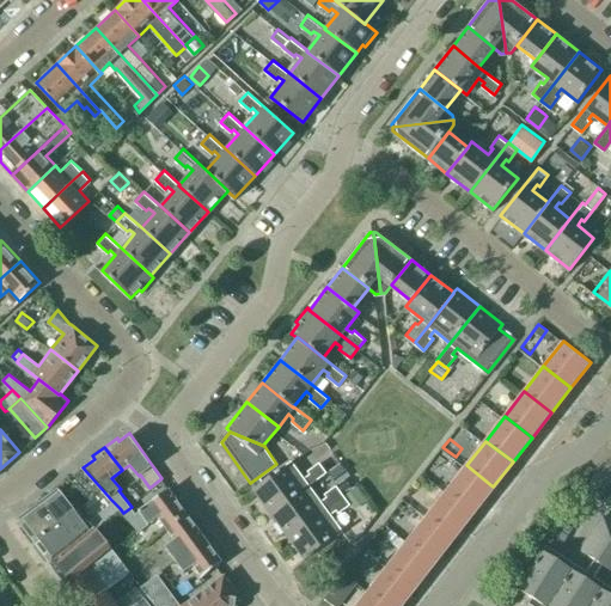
[(254,487),(272,512),(310,483),(327,471),(319,460),(309,469),(310,472),(305,476),(292,459),(254,487)]
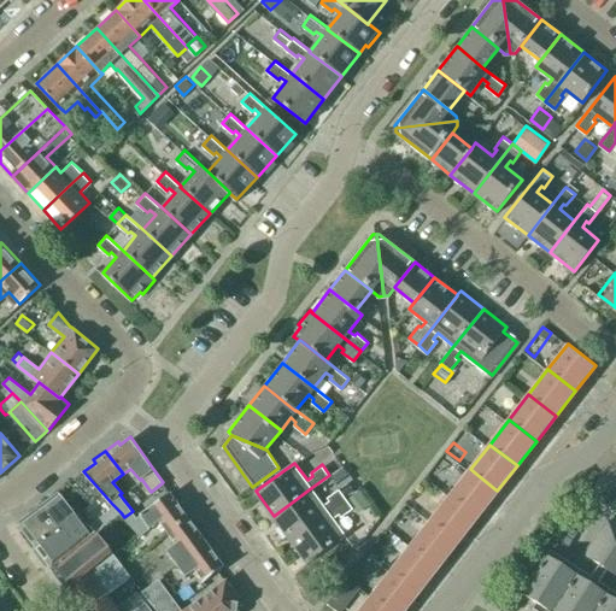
[(477,516),(497,491),(470,469),(450,494),(477,516)]
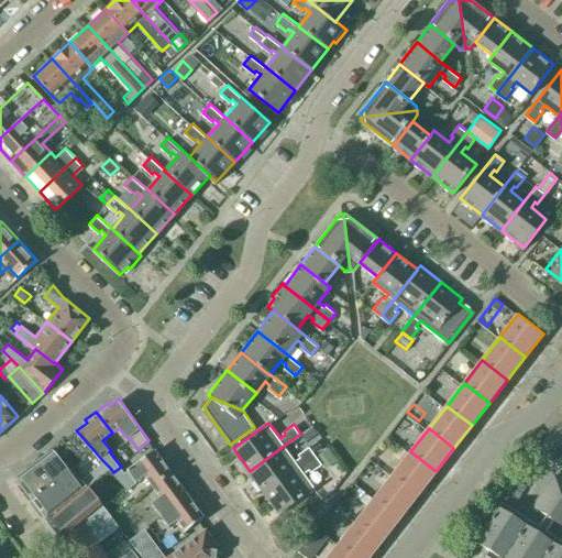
[(83,458),(94,450),(76,430),(17,476),(32,496),(50,484),(69,469),(57,452),(63,450),(70,445),(83,458)]
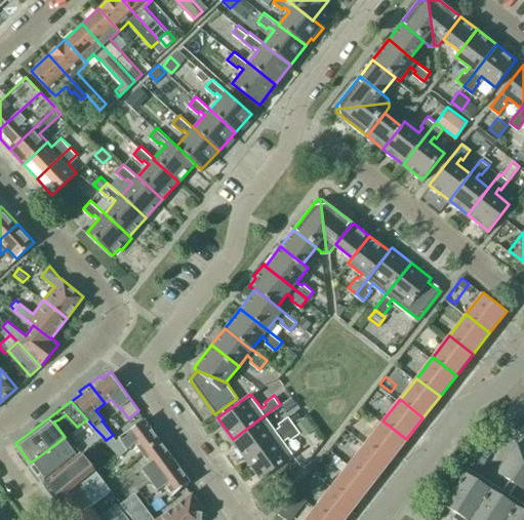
[(296,408),(289,413),(294,421),(301,415),(296,408)]
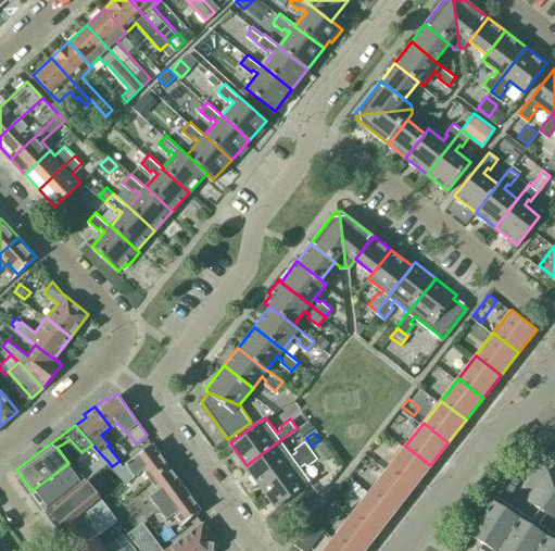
[(281,439),(247,465),(262,486),(312,449),(305,440),(295,448),(298,450),(292,454),(281,439)]
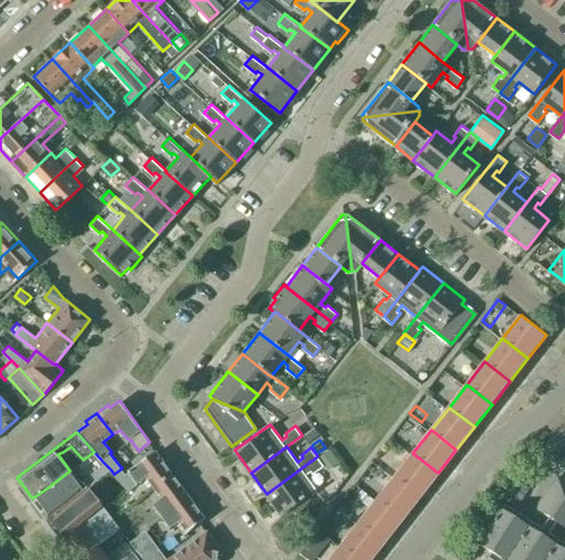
[(328,468),(339,460),(331,446),(318,455),(328,468)]
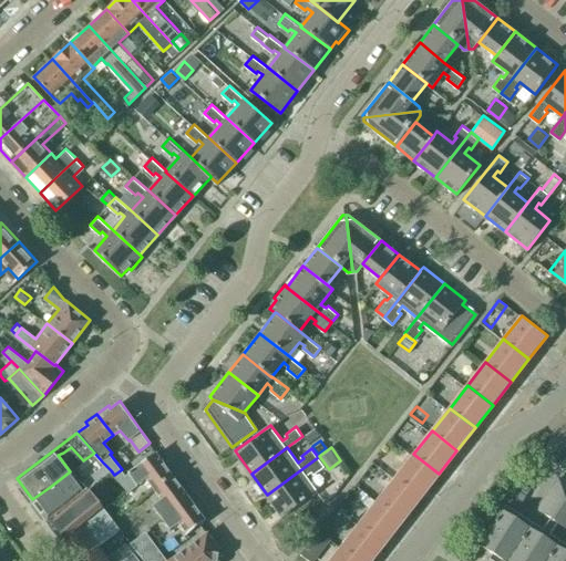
[(154,487),(174,474),(156,452),(125,474),(122,469),(114,475),(126,488),(129,490),(139,482),(147,477),(154,487)]
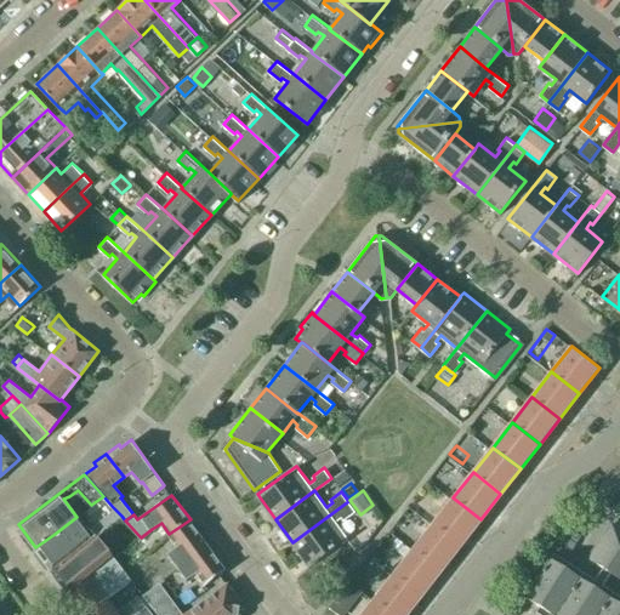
[(461,545),(481,519),(453,497),(433,523),(461,545)]
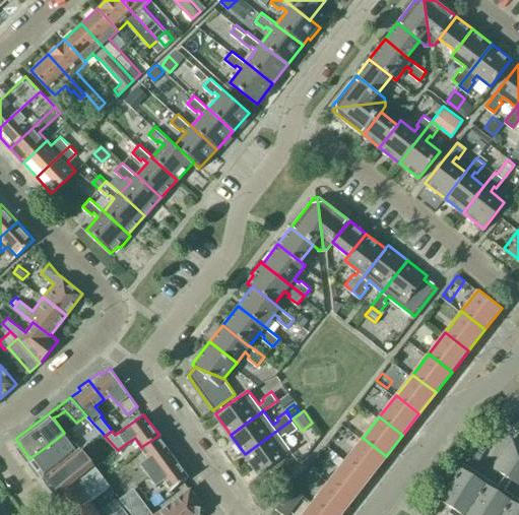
[(298,428),(292,420),(245,454),(259,473),(292,450),(281,436),(285,432),(287,435),(298,428)]
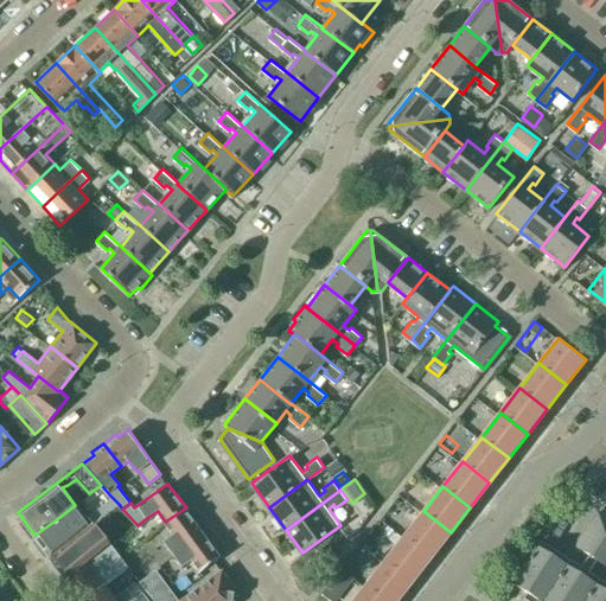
[(96,523),(119,504),(110,496),(88,513),(96,523)]
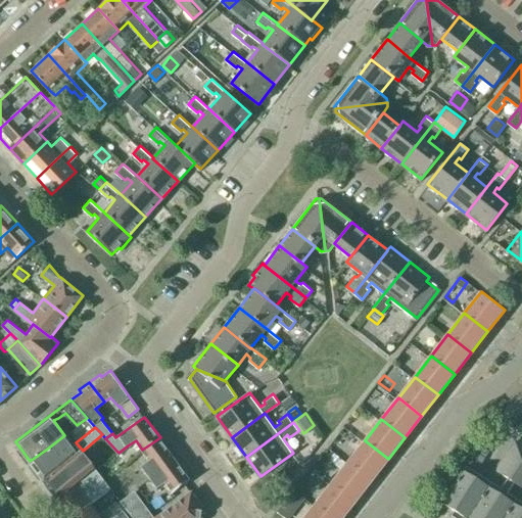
[(45,481),(79,454),(64,435),(46,450),(30,461),(45,481)]
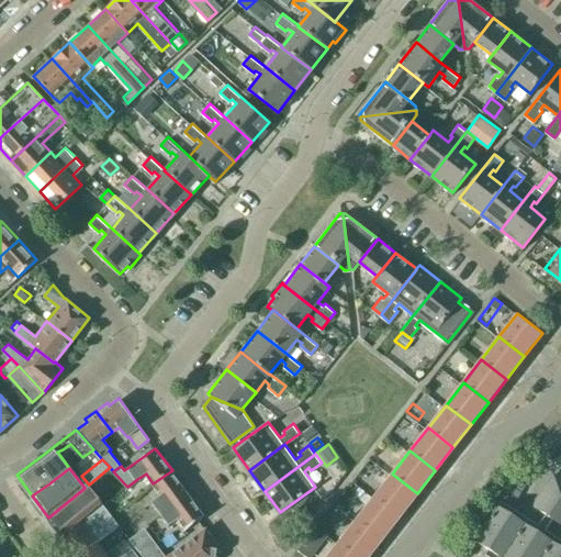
[(160,512),(188,493),(172,470),(153,483),(160,494),(153,501),(160,512)]
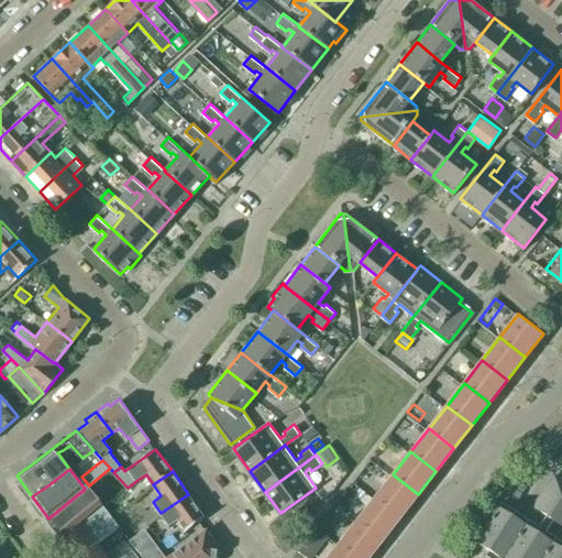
[(561,477),(555,473),(535,504),(561,522),(561,477)]
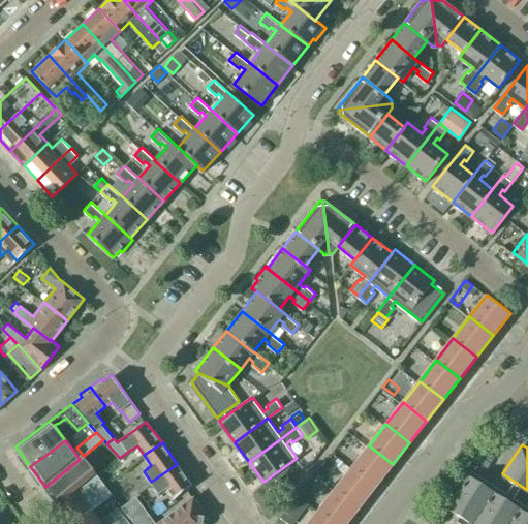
[(376,486),(393,464),(369,445),(352,467),(376,486)]
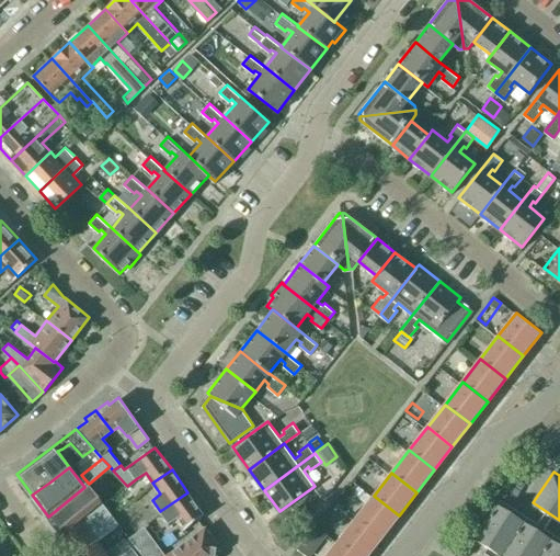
[(81,518),(102,501),(89,484),(84,487),(48,517),(61,534),(81,518)]
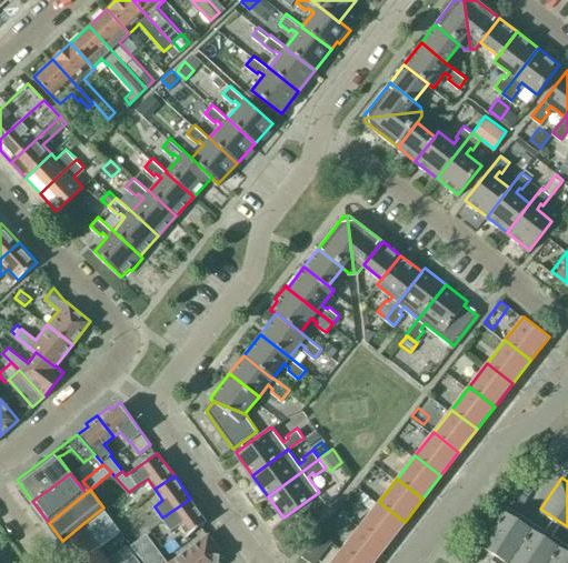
[(369,494),(362,502),(374,510),(379,502),(375,499),(369,494)]
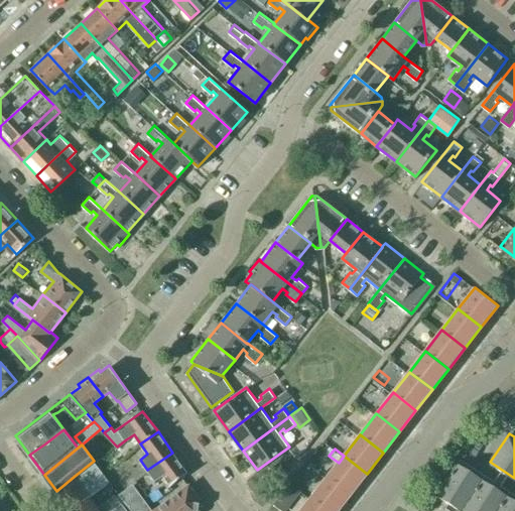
[(172,453),(147,470),(155,481),(163,475),(170,486),(187,473),(172,453)]
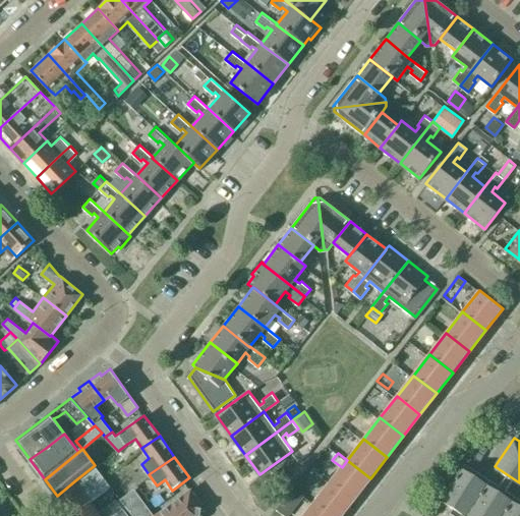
[(354,499),(370,478),(347,460),(342,467),(331,481),(354,499)]
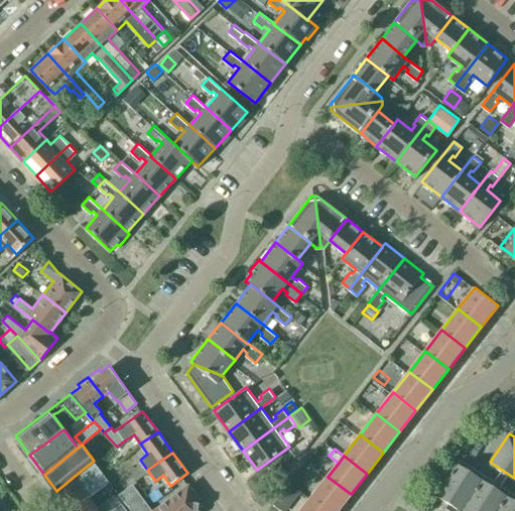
[(461,510),(462,510),(486,475),(461,459),(436,495),(461,510)]
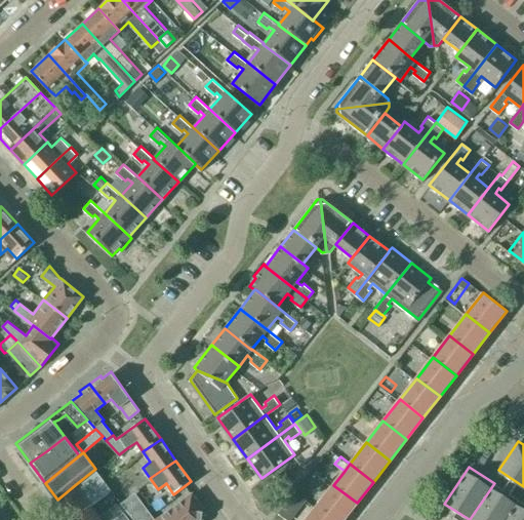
[(73,519),(91,506),(91,505),(112,488),(95,469),(76,484),(57,500),(73,519)]
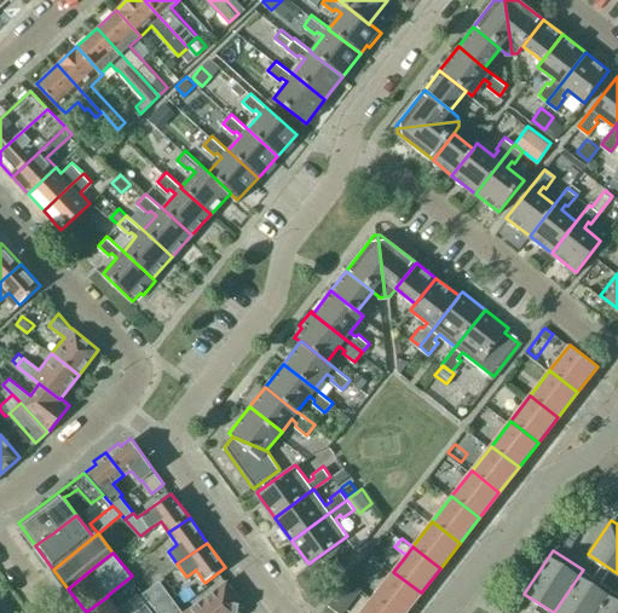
[(323,579),(334,566),(324,559),(315,572),(323,579)]
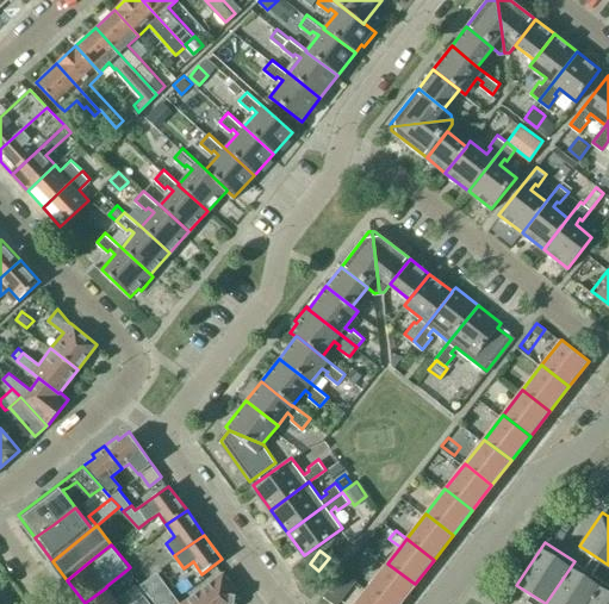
[(586,603),(603,579),(575,561),(546,603),(586,603)]
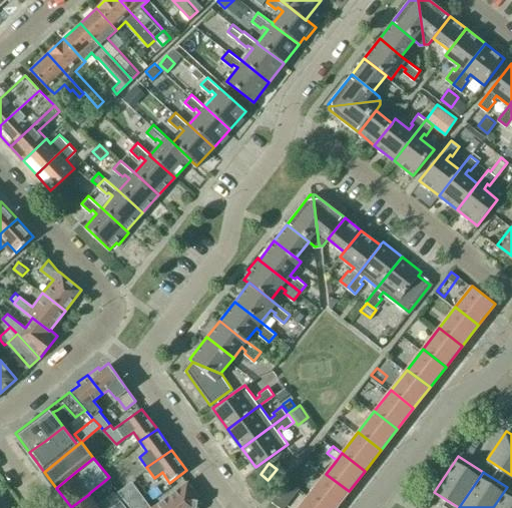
[(327,507),(335,507),(349,491),(326,474),(310,494),(327,507)]
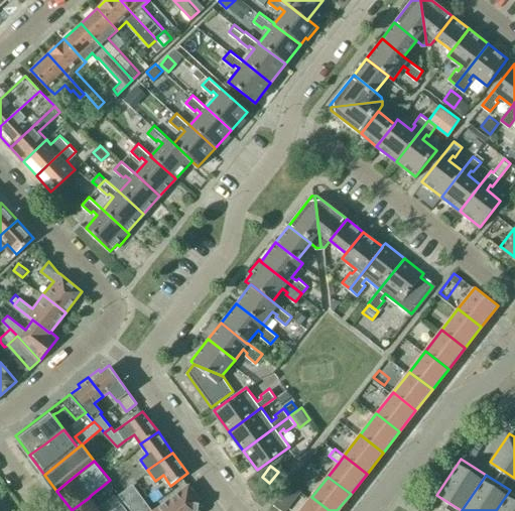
[(299,489),(289,481),(273,502),(283,510),(299,489)]
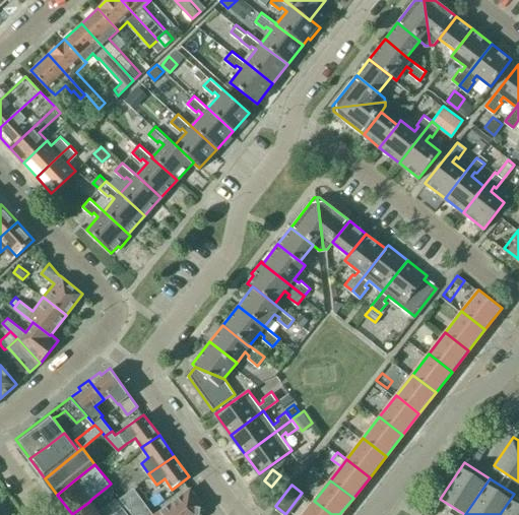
[(200,514),(203,503),(190,488),(156,512),(154,508),(151,510),(133,487),(120,497),(121,497),(126,504),(133,514),(200,514)]
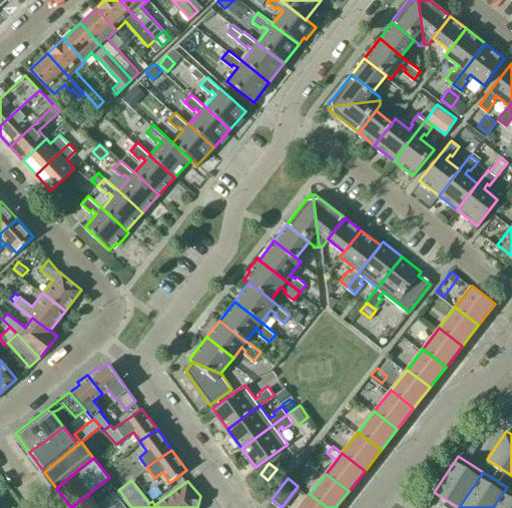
[(511,490),(507,487),(493,507),(511,507),(511,490)]
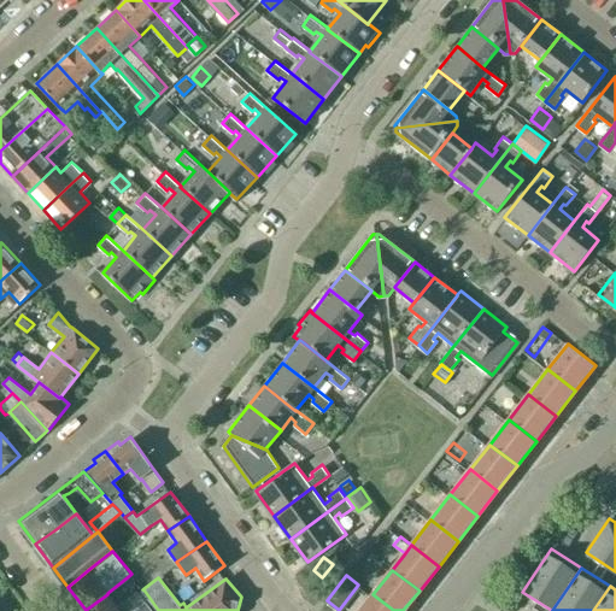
[(133,610),(150,598),(144,589),(140,592),(138,589),(116,605),(107,594),(86,610),(84,610),(133,610)]
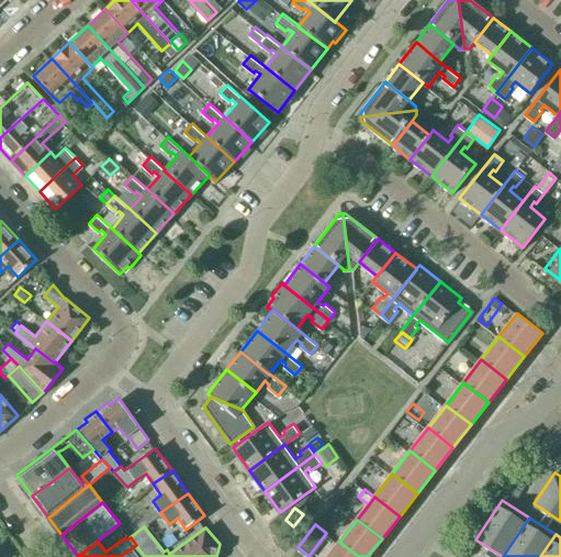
[(358,556),(339,542),(326,556),(358,556)]
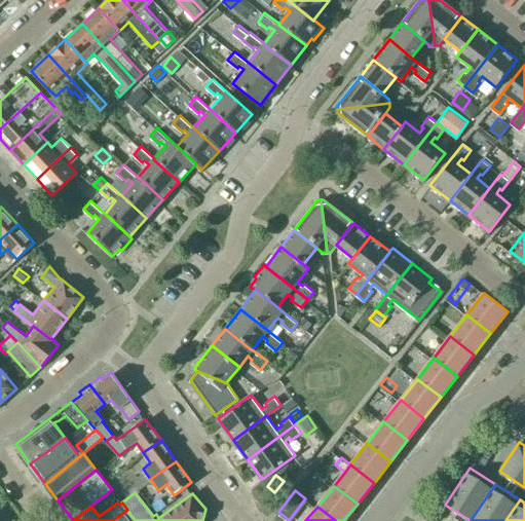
[(133,520),(135,520),(127,510),(113,520),(133,520)]
